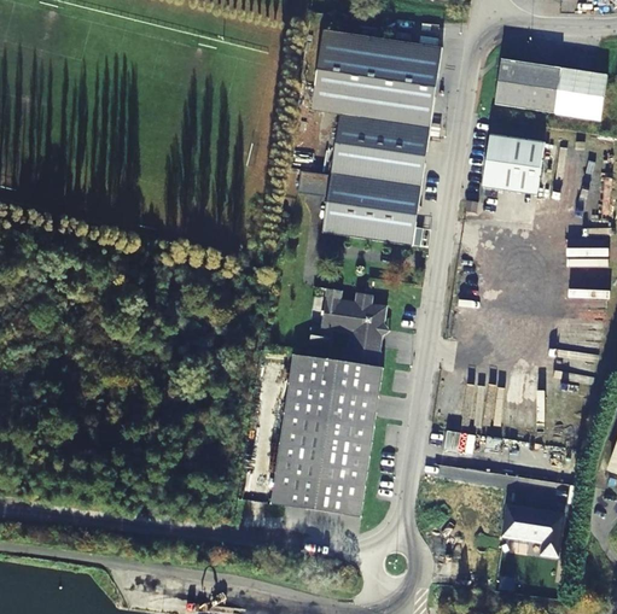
[(339,112),(430,127),(442,46),(322,28),(310,109),(339,112)]
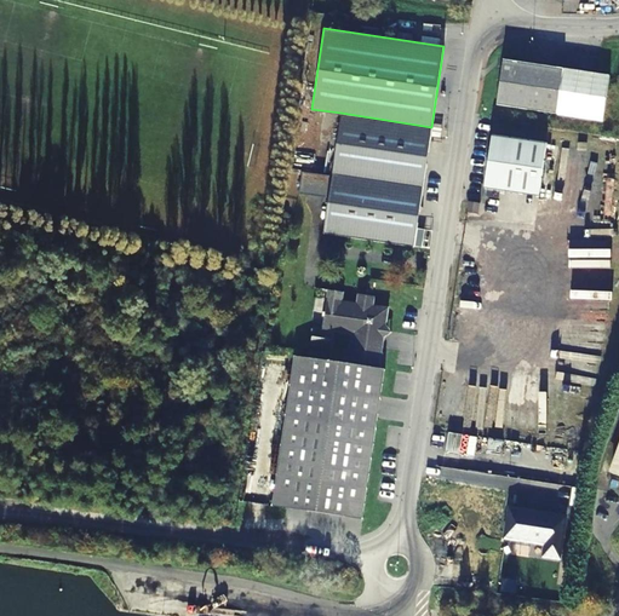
[(399,39),(411,41),(413,33),(401,30),(399,39)]
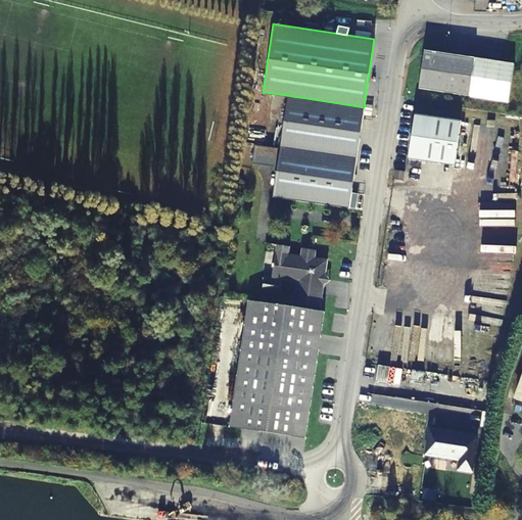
[(475,56),(423,47),(417,85),(469,94),(475,56)]
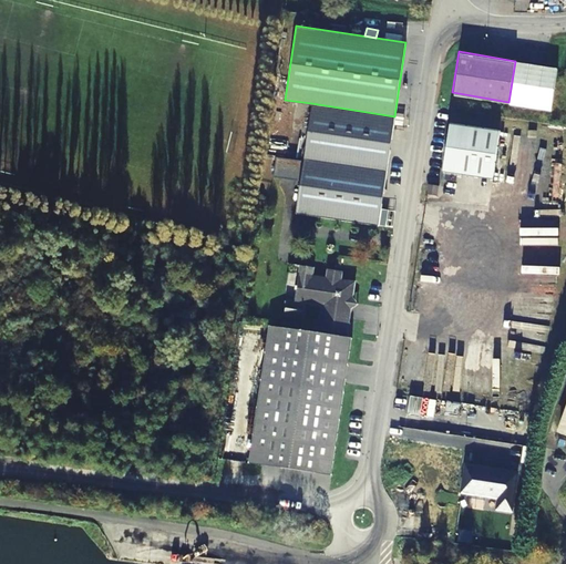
[(515,61),(508,102),(551,109),(557,68),(515,61)]
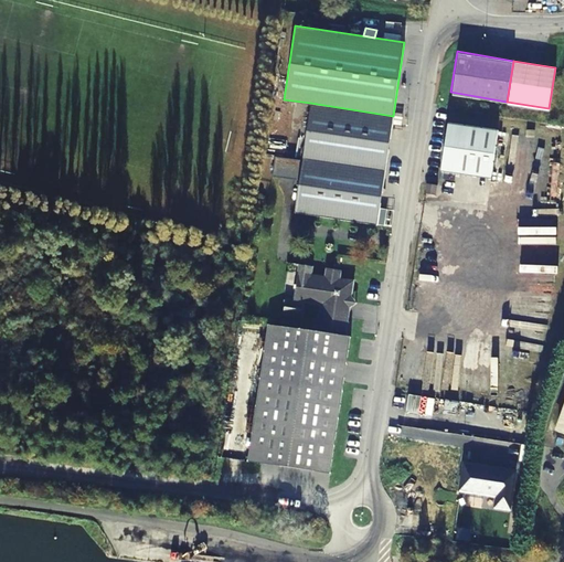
[(393,116),(310,103),(302,157),(384,170),(393,116)]
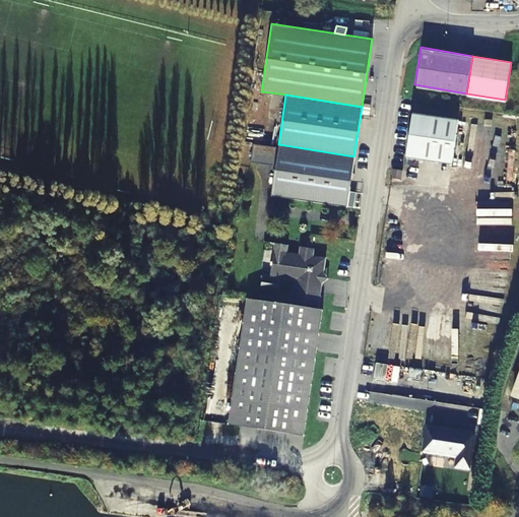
[(451,164),(456,119),(410,113),(405,157),(451,164)]
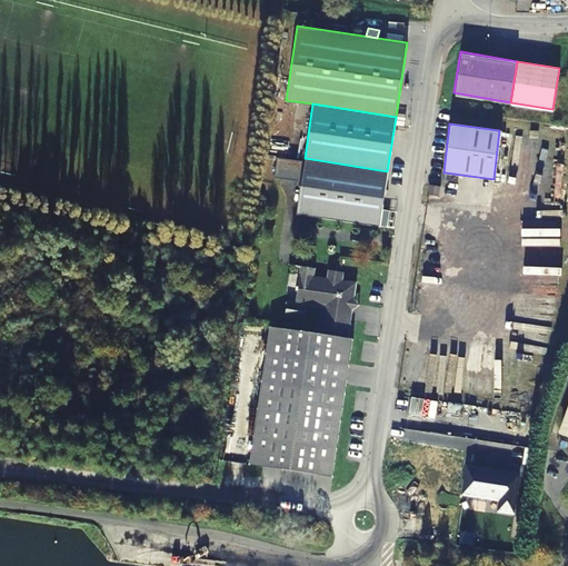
[(399,167),(400,158),(391,157),(390,166),(399,167)]
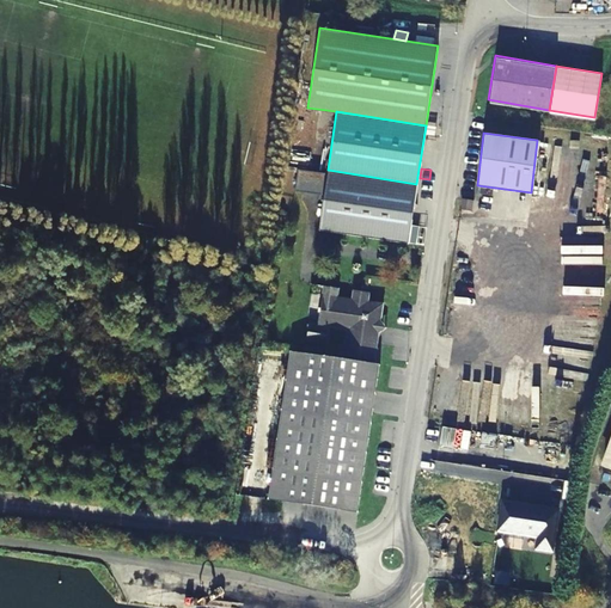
[(416,184),(328,170),(318,228),(408,243),(416,184)]
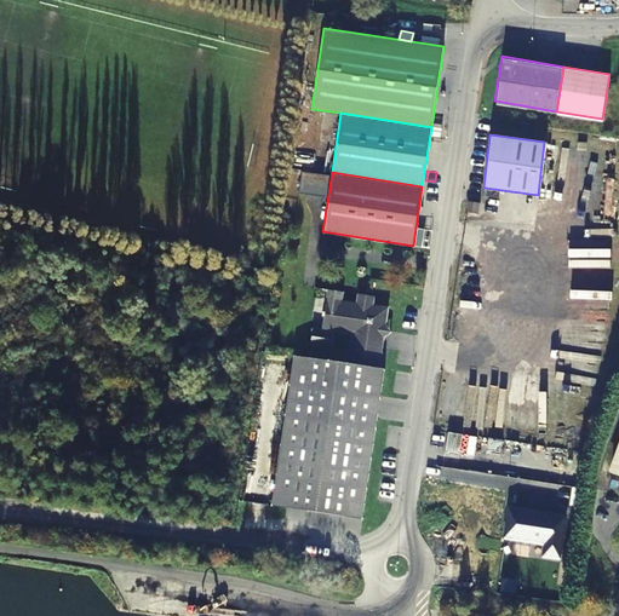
[(479,203),(468,201),(466,213),(476,216),(477,209),(479,203)]
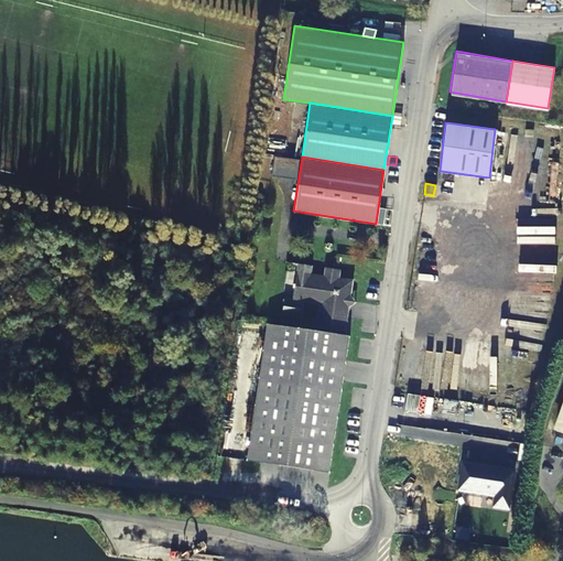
[(296,261),(294,270),(291,299),(318,302),(315,328),(266,322),(247,459),(328,471),(348,333),(344,333),(347,304),(349,293),(350,279),(337,277),(338,268),(323,266),(323,273),(309,272),(310,263),(296,261)]
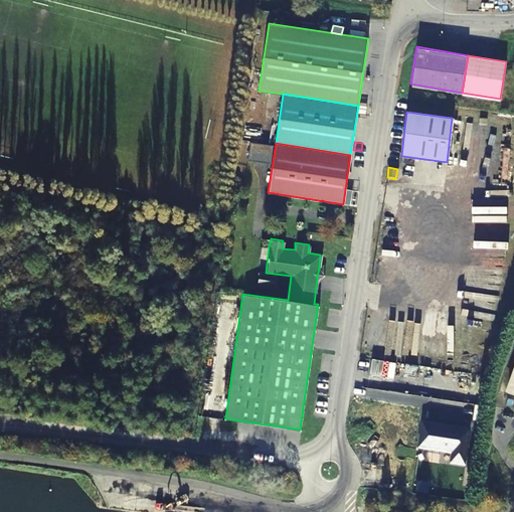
[(380,374),(383,358),(370,356),(368,372),(380,374)]
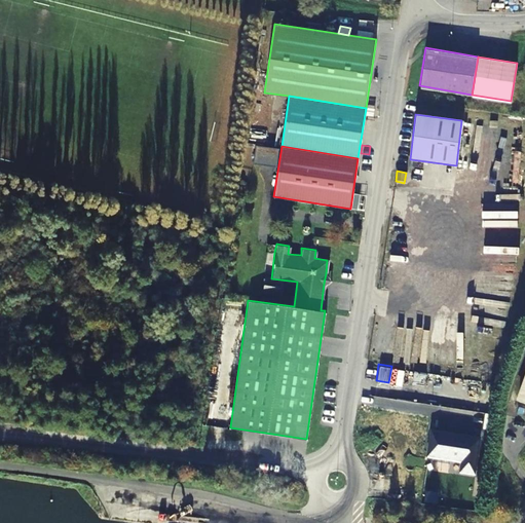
[(479,435),(433,427),(428,452),(461,457),(460,469),(474,471),(479,435)]
